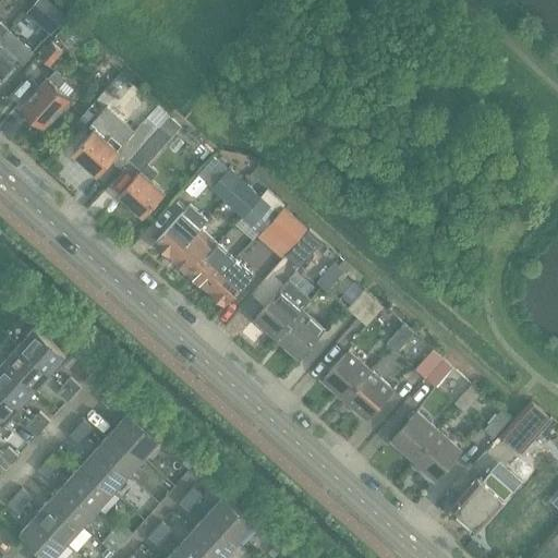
[(67,16),(48,0),(36,0),(25,13),(50,34),(67,16)]
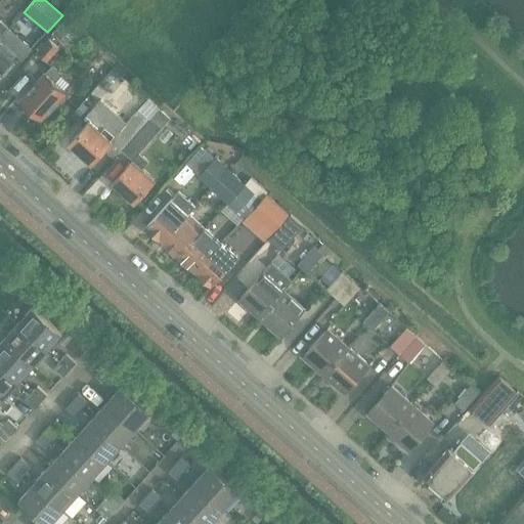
[(0,39),(8,30),(0,22),(0,39)]
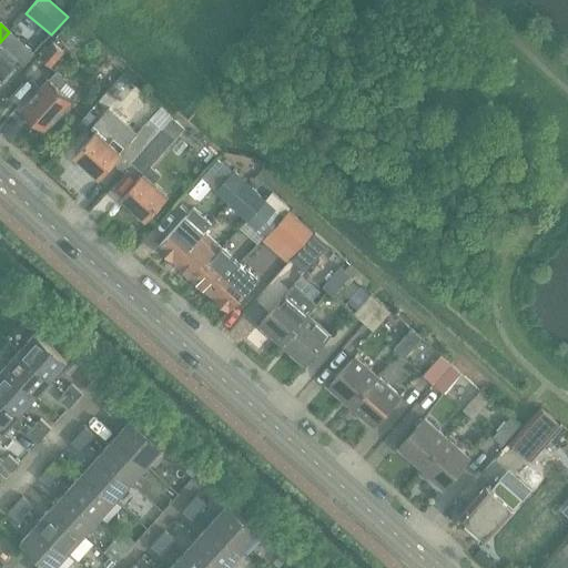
[(69,24),(59,36),(67,42),(77,32),(69,24)]
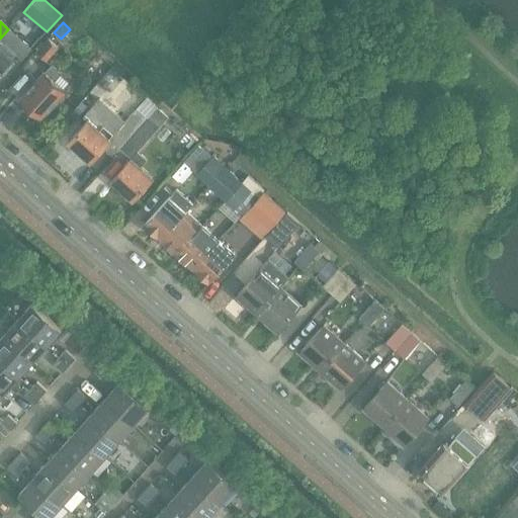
[(8,29),(0,38),(0,72),(16,55),(23,62),(32,51),(8,29)]
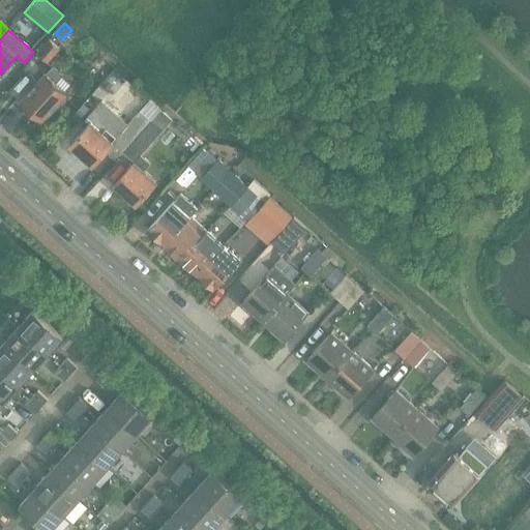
[(37,54),(47,63),(59,50),(50,40),(37,54)]
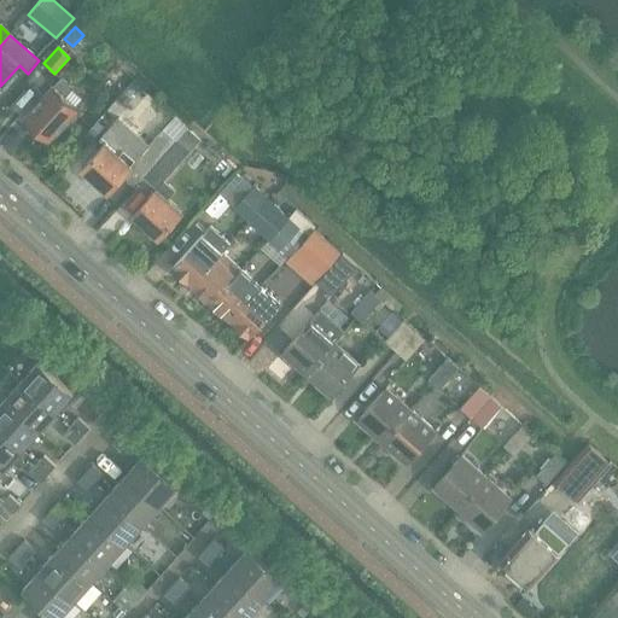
[(46,139),(50,141),(76,110),(64,98),(73,88),(60,77),(24,118),(34,128),(34,133),(40,139),(46,139)]
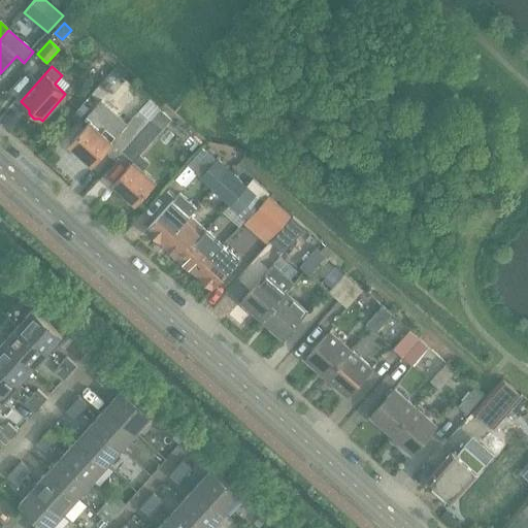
[(171,120),(161,110),(151,121),(139,110),(136,114),(128,124),(102,101),(98,105),(84,121),(88,125),(69,145),(91,165),(103,152),(114,161),(133,141),(143,151),(171,120)]
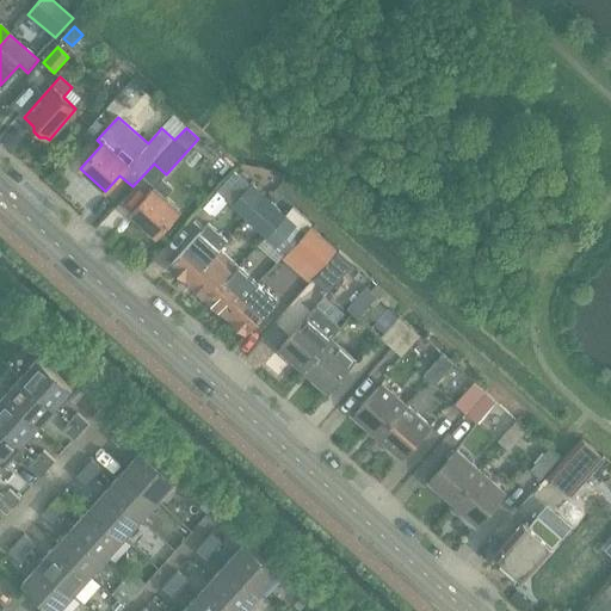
[(232,203),(229,205),(247,220),(267,197),(251,181),(248,184),(234,171),(216,190),(232,203)]
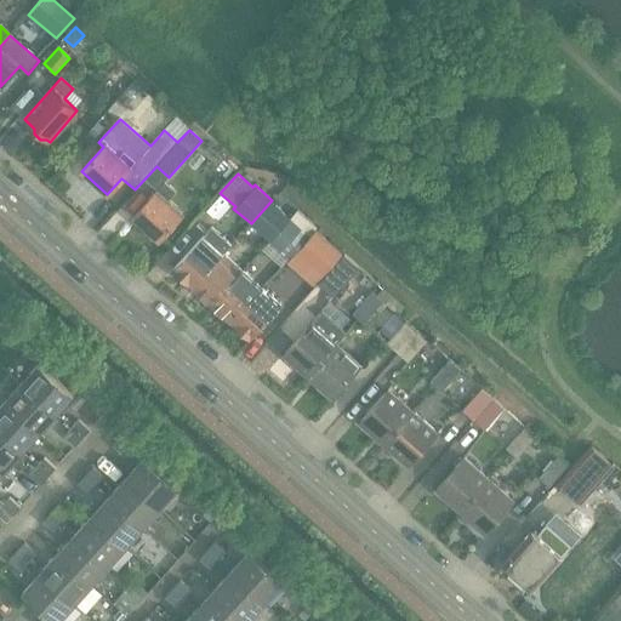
[(159,241),(183,214),(169,200),(176,193),(165,182),(134,218),(159,241)]
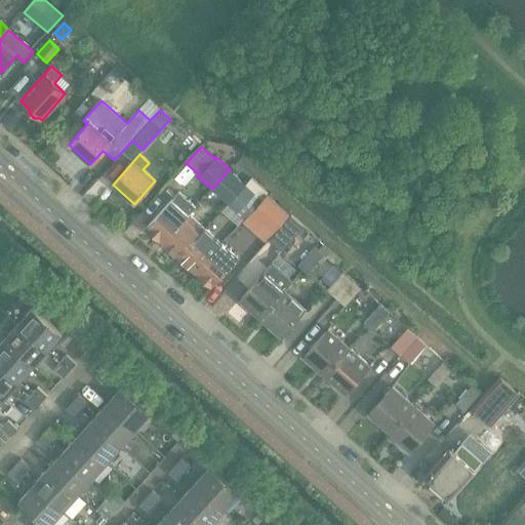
[(246,185),(230,169),(212,189),(228,203),(246,185)]
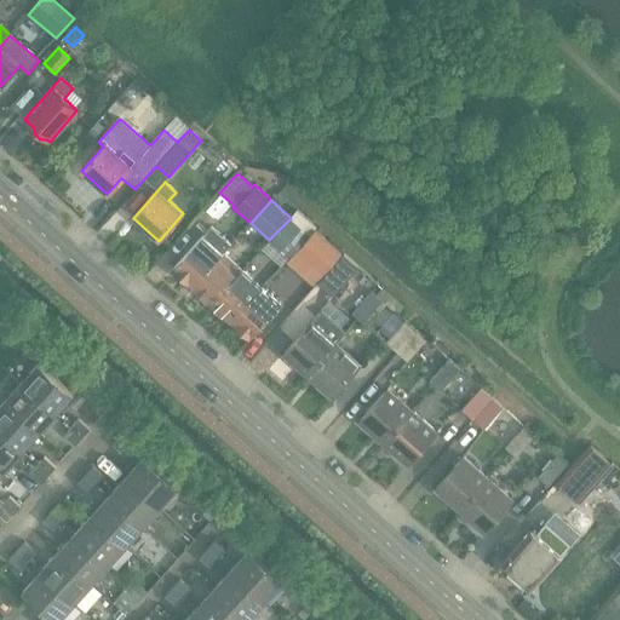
[(172,271),(191,288),(222,254),(222,253),(230,242),(212,227),(202,237),(172,271)]
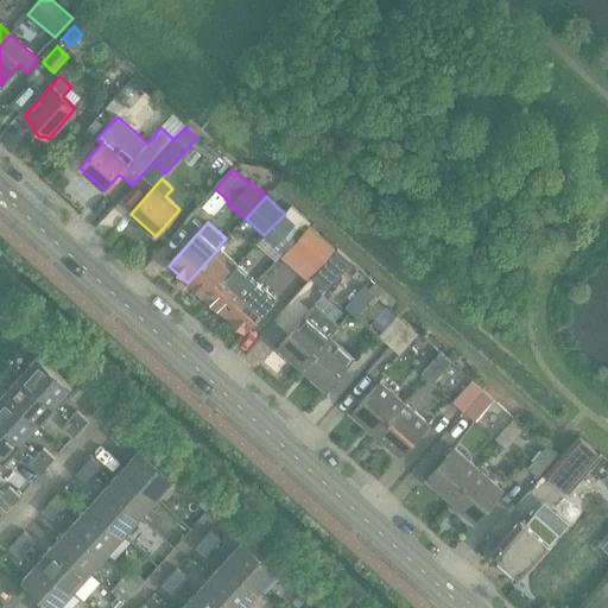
[(280,251),(284,253),(310,225),(309,223),(301,233),(289,222),(264,249),(274,259),(280,251)]
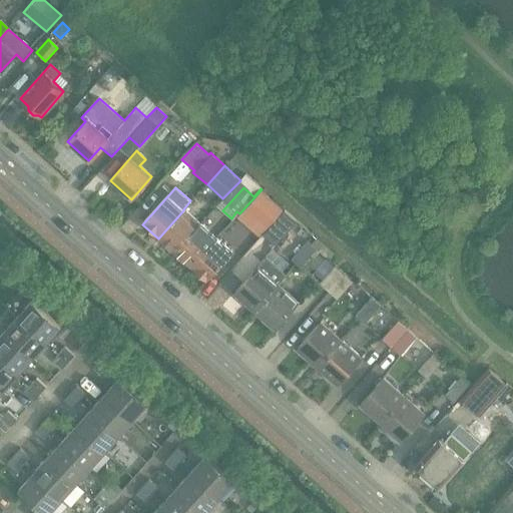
[(278,215),(284,208),(262,189),(239,213),(263,234),(279,216),(278,215)]
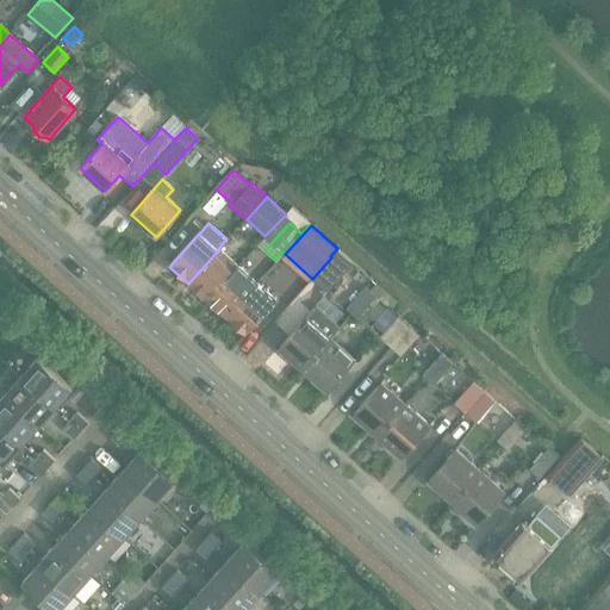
[(218,250),(188,284),(209,302),(238,268),(218,250)]
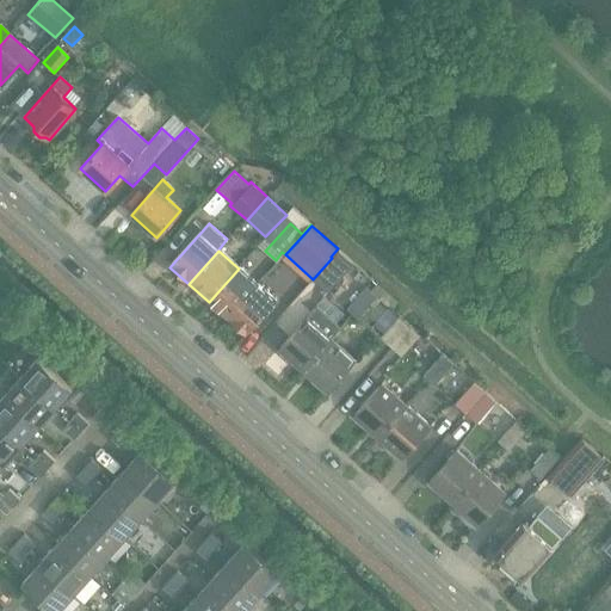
[(339,252),(314,279),(328,292),(353,264),(339,252)]
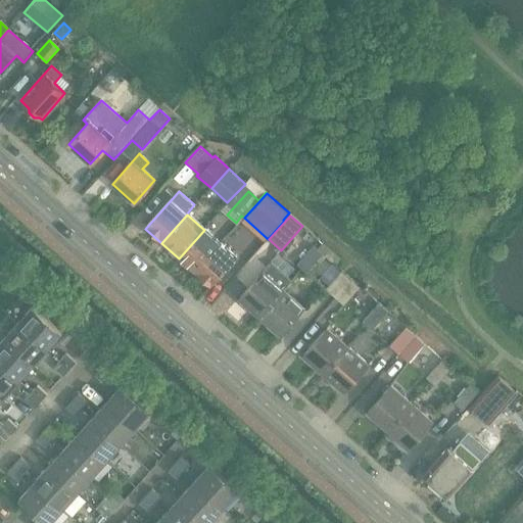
[(179,258),(195,273),(221,244),(204,230),(179,258)]
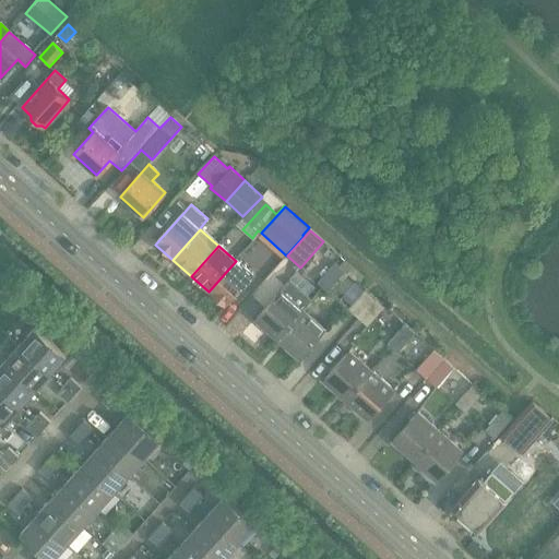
[(225,307),(253,276),(236,261),(209,292),(225,307)]
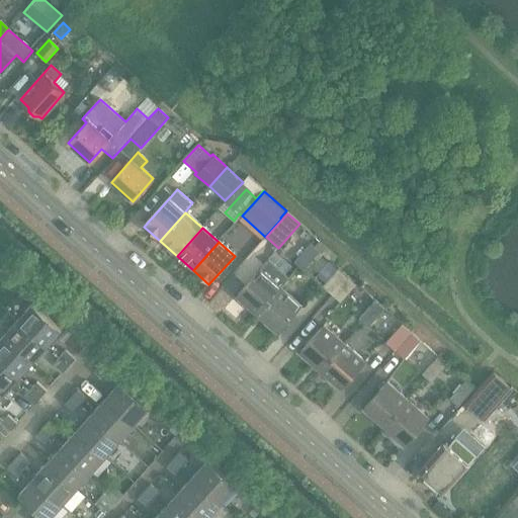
[(321,242),(315,248),(319,252),(314,257),(317,260),(322,254),(328,259),(315,274),(325,282),(322,286),(331,294),(347,276),(338,268),(331,262),(337,256),(321,242)]
